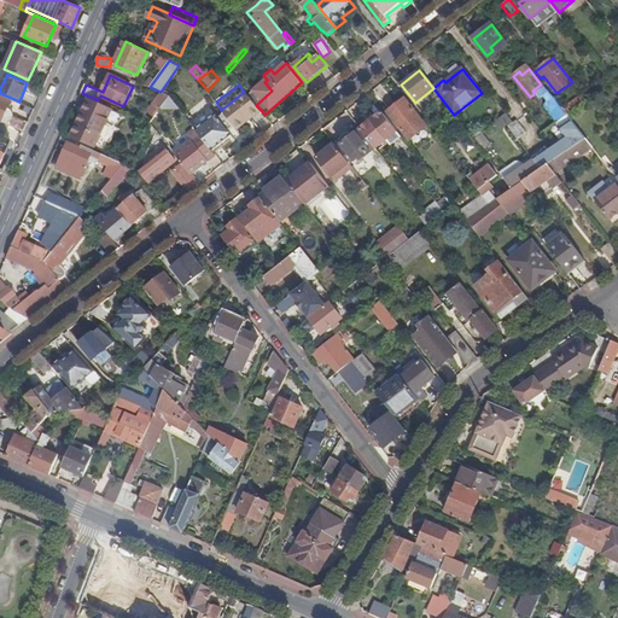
[(260,109),(256,105),(244,92),(221,110),(225,114),(234,127),(235,128),(260,109)]
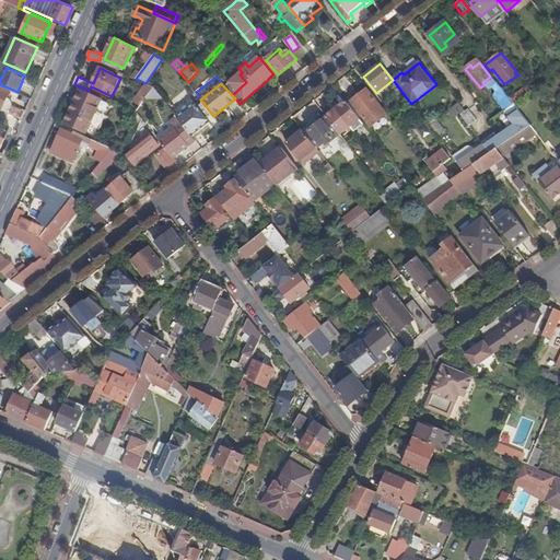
[(117,94),(114,102),(137,112),(154,88),(147,84),(140,94),(143,96),(138,104),(117,94)]
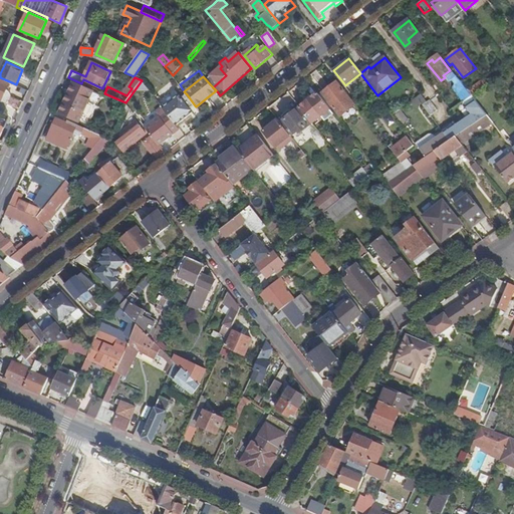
[(472,95),(489,83),(486,78),(469,90),(472,95)]
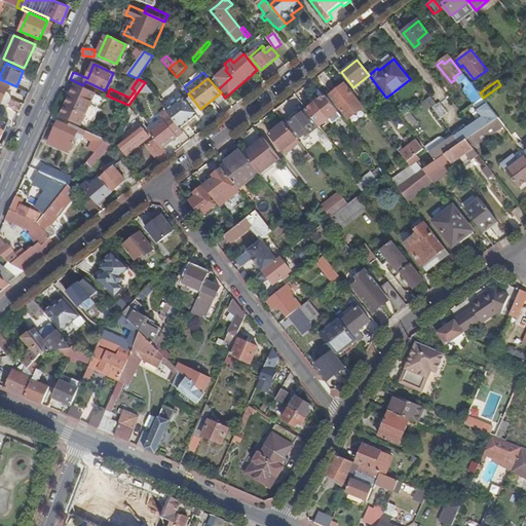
[(6,105),(21,112),(24,105),(5,96),(9,86),(0,82),(0,102),(2,103),(6,105)]
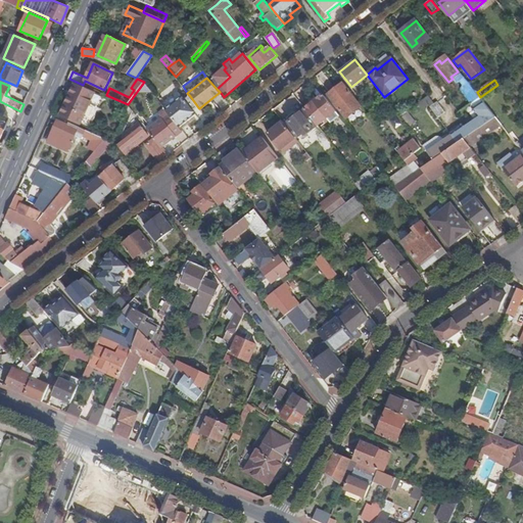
[(474,101),(480,97),(467,82),(462,86),(474,101)]
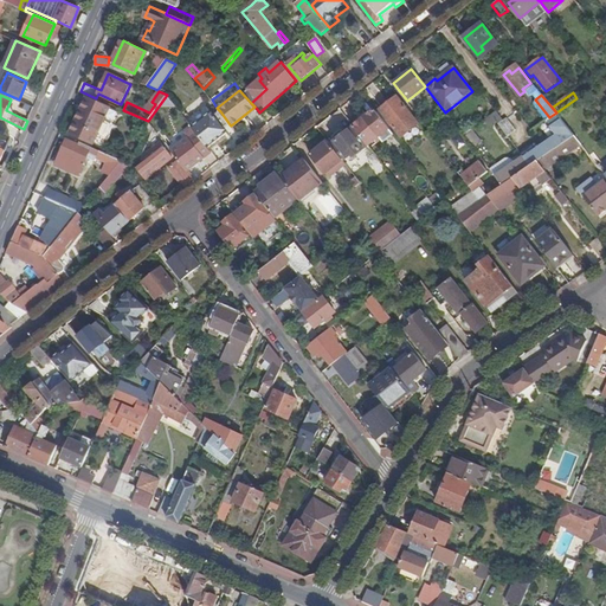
[(380,110),(401,137),(418,124),(397,96),(380,110)]
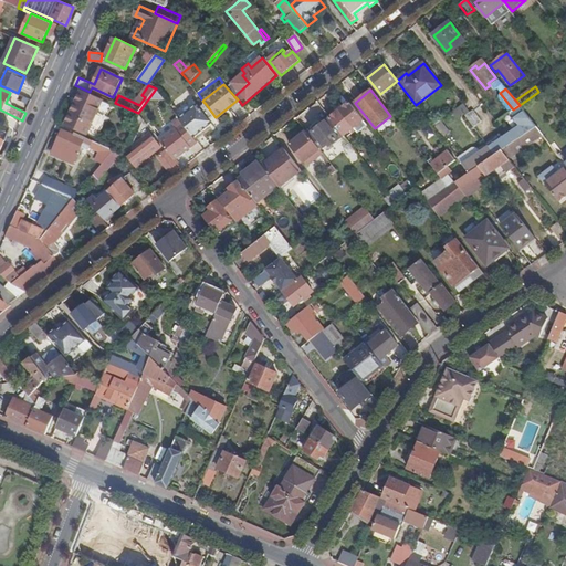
[(103,102),(81,92),(66,125),(87,135),(103,102)]
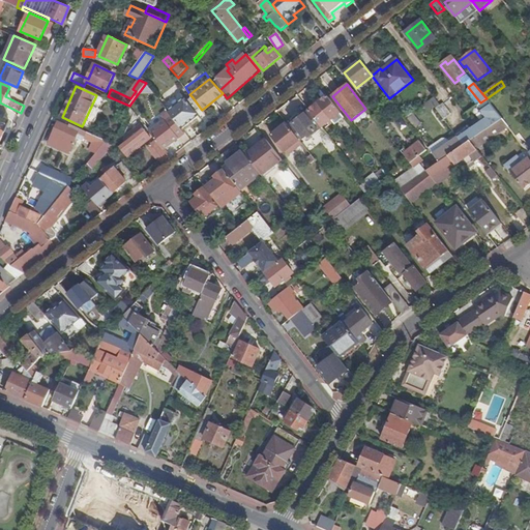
[(175,86),(164,94),(174,107),(184,97),(175,86)]
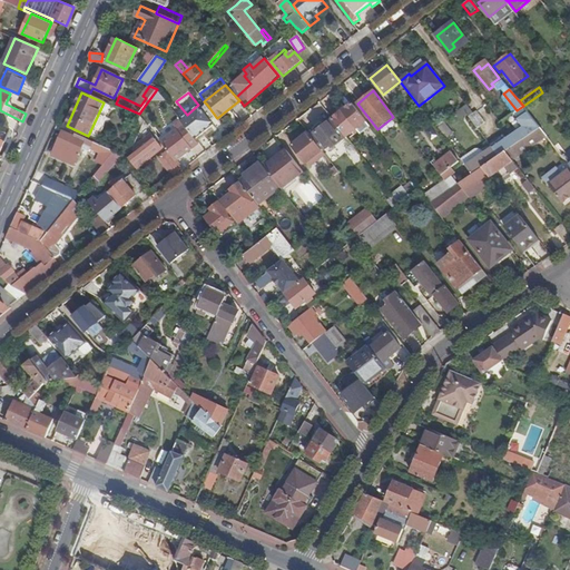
[(242,102),(239,100),(217,118),(219,120),(242,102)]
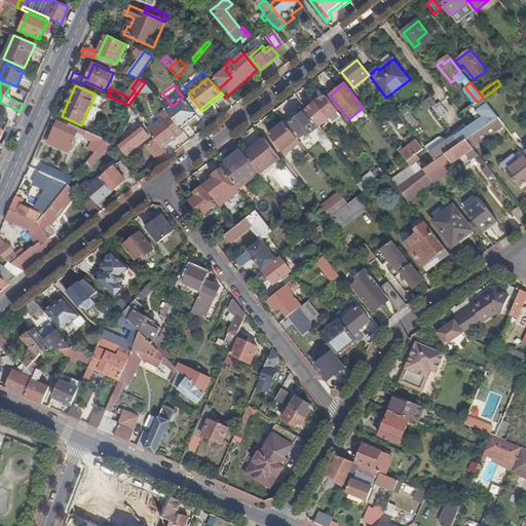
[(326,96),(316,103),(331,120),(334,118),(332,116),(338,111),(326,96)]
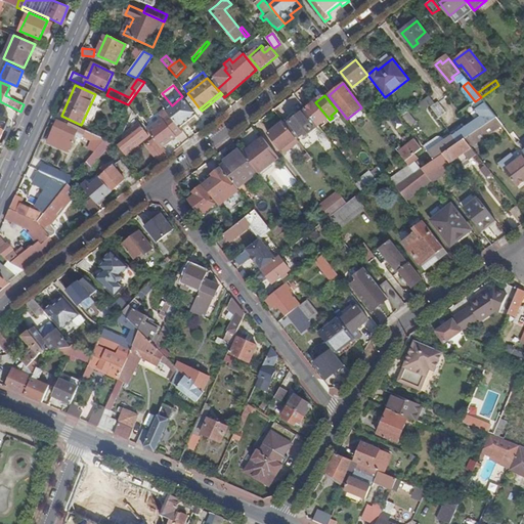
[(194,111),(199,107),(190,96),(186,99),(183,97),(167,111),(180,127),(197,114),(194,111)]
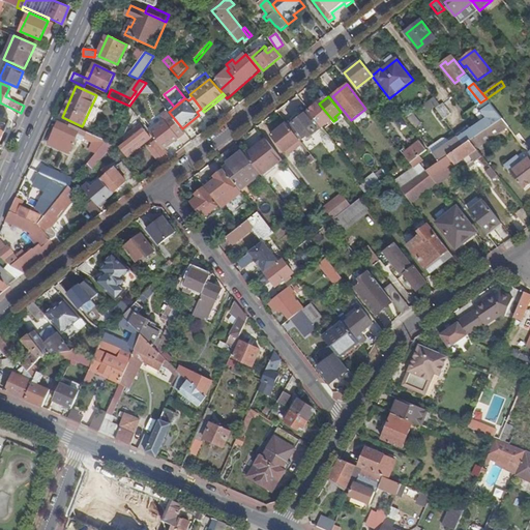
[(319,104),(310,111),(322,126),(328,122),(330,124),(333,121),(319,104)]
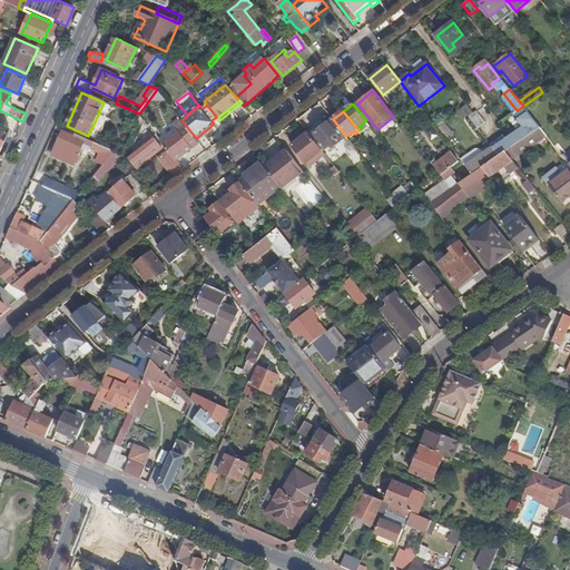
[(478,111),(474,114),(469,117),(478,128),(485,123),(478,111)]
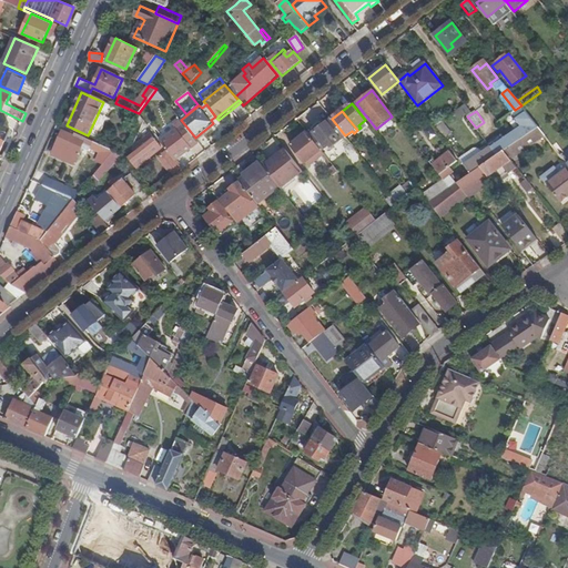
[(503,152),(538,128),(526,112),(516,119),(520,127),(500,141),(497,138),(488,144),(490,148),(492,146),(497,155),(503,152)]
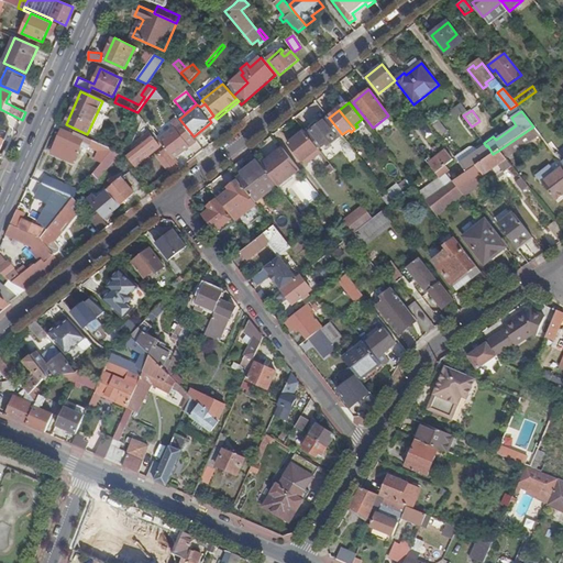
[(307,134),(318,148),(327,143),(329,145),(342,134),(329,118),(307,134)]
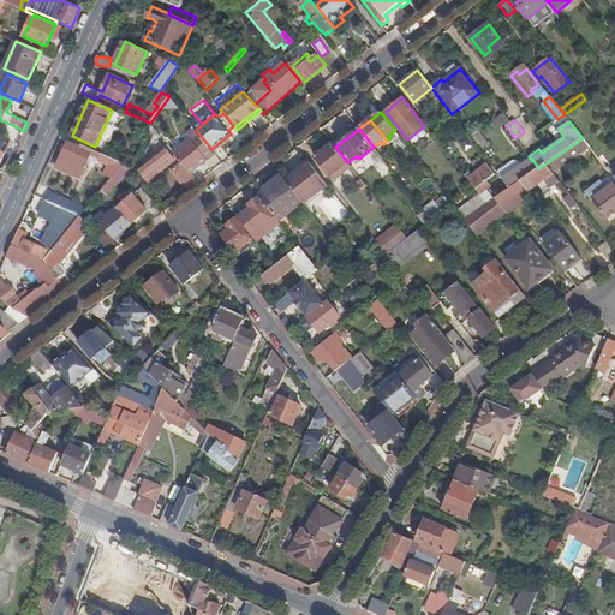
[(216,155),(212,149),(196,130),(189,136),(191,141),(174,154),(181,163),(191,175),(216,155)]
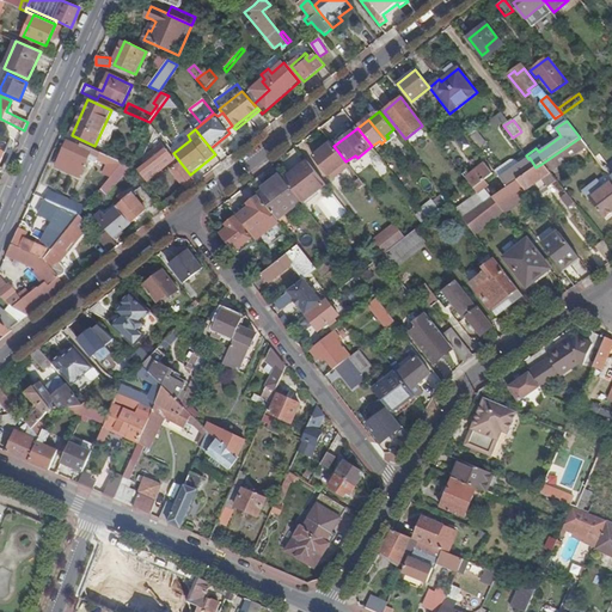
[(389,138),(385,140),(387,144),(398,136),(393,129),(386,135),(389,138)]
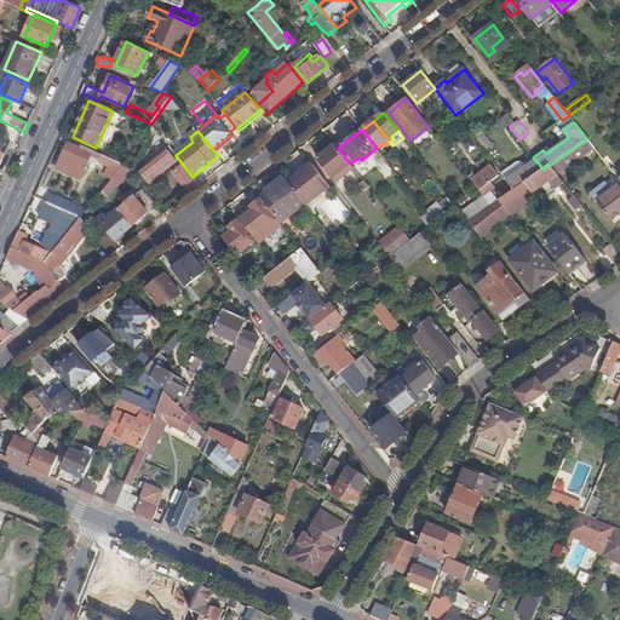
[(483,135),(476,141),(486,153),(493,147),(483,135)]
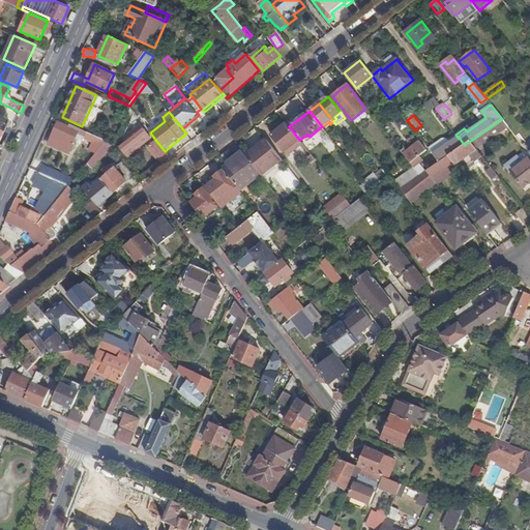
[(0,142),(10,121),(0,117),(0,142)]
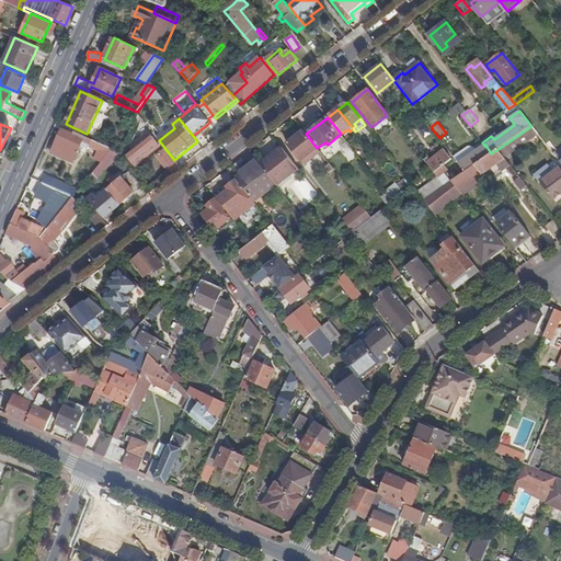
[(503,159),(538,134),(531,126),(496,150),(503,159)]
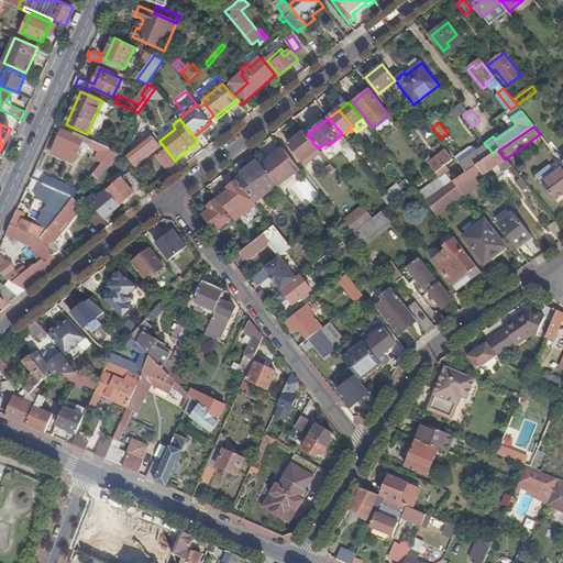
[(113,150),(65,129),(64,132),(63,131),(57,143),(58,143),(54,155),(74,164),(81,146),(84,142),(90,144),(90,146),(105,154),(99,161),(102,164),(113,150)]
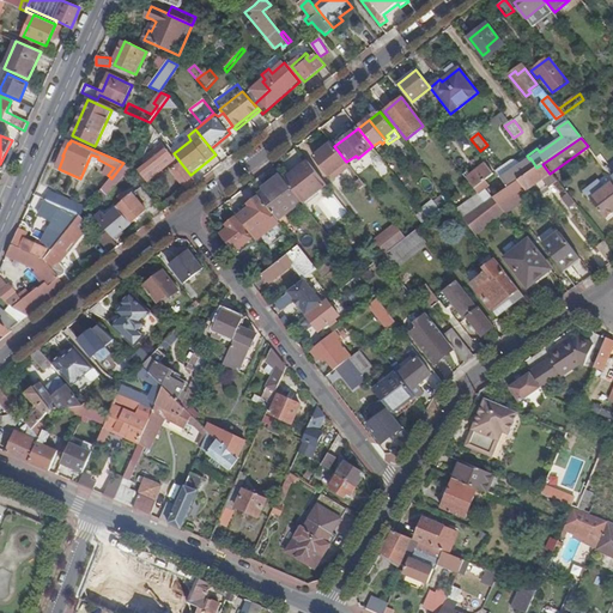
[(334,146),(332,143),(314,157),(329,176),(346,162),(334,146)]
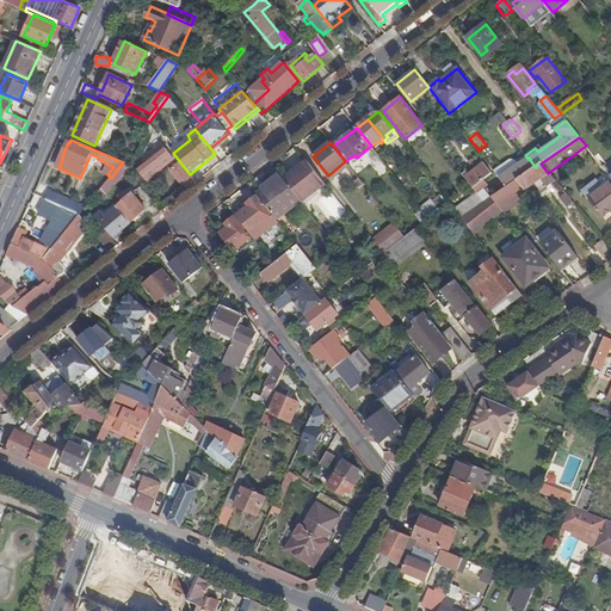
[(140,171),(147,180),(174,159),(167,149),(167,150),(164,146),(147,158),(150,162),(140,171)]
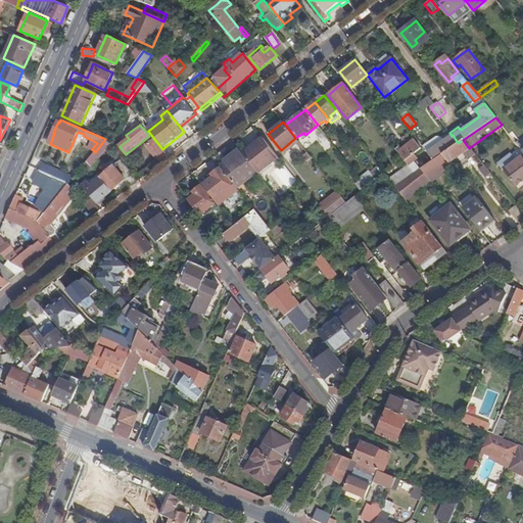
[(428,152),(434,160),(442,154),(458,143),(453,135),(452,136),(444,141),(428,152)]
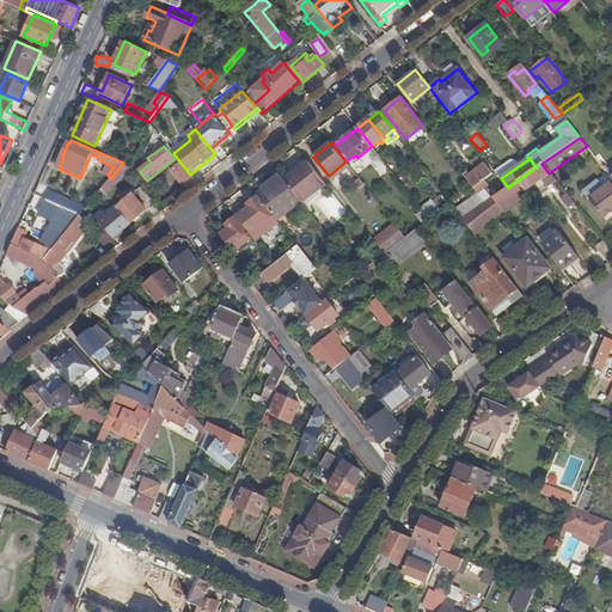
[(500,166),(494,170),(501,178),(520,165),(519,163),(515,160),(510,160),(501,167),(500,166)]
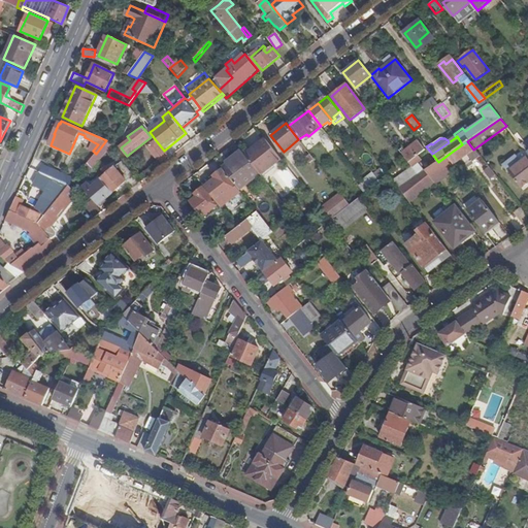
[(259,173),(261,174),(281,159),(265,139),(244,155),(259,173)]
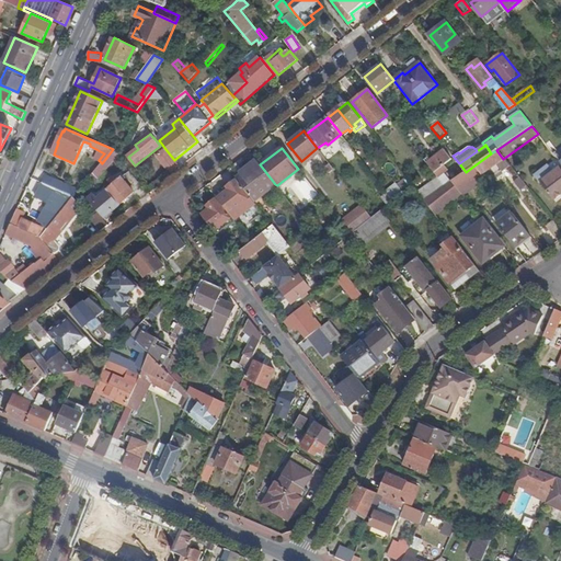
[(100,175),(119,152),(113,149),(102,163),(93,173),(95,175),(98,174),(100,175)]
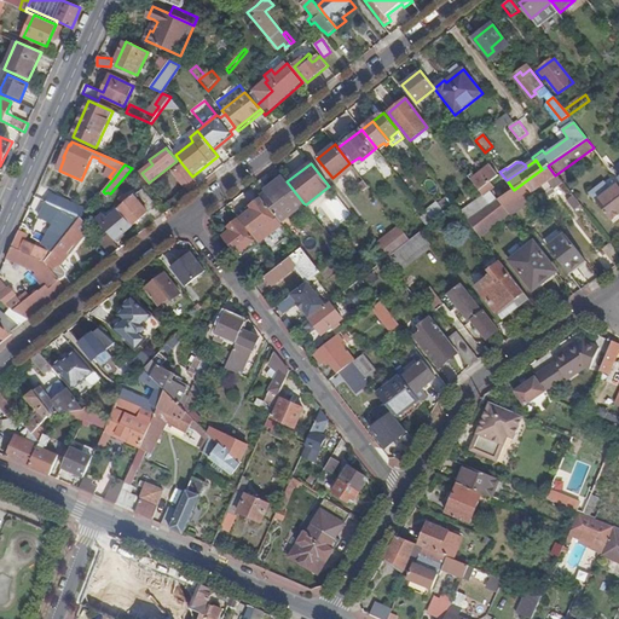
[(190,194),(200,185),(192,177),(183,165),(177,169),(181,175),(178,179),(190,194)]
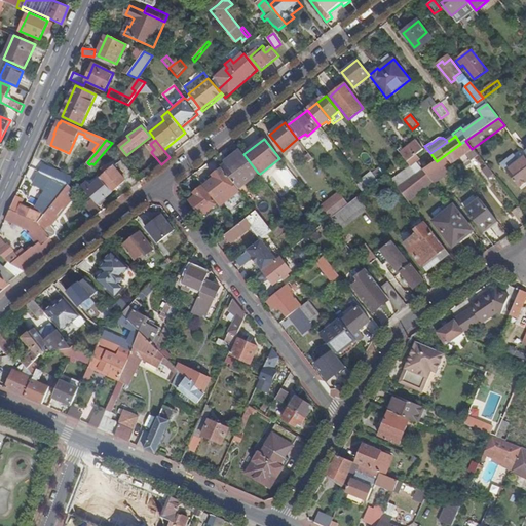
[(417,140),(401,153),(408,162),(423,149),(417,140)]
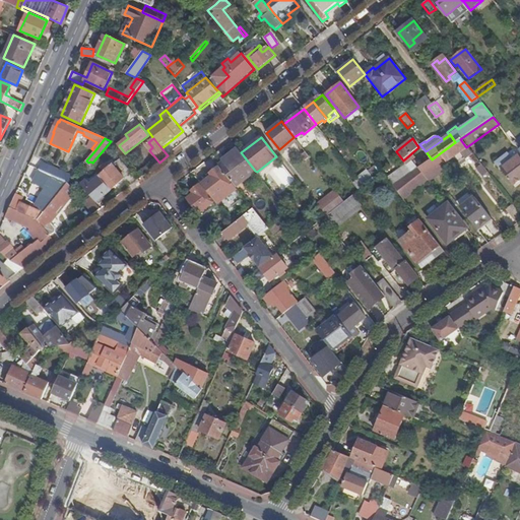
[(440,153),(446,163),(466,147),(460,139),(455,142),(440,153)]
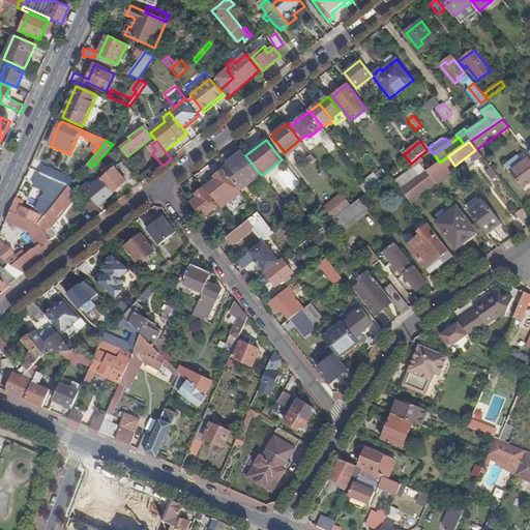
[(458,168),(460,171),(475,159),(480,156),(475,150),(454,166),(458,168)]
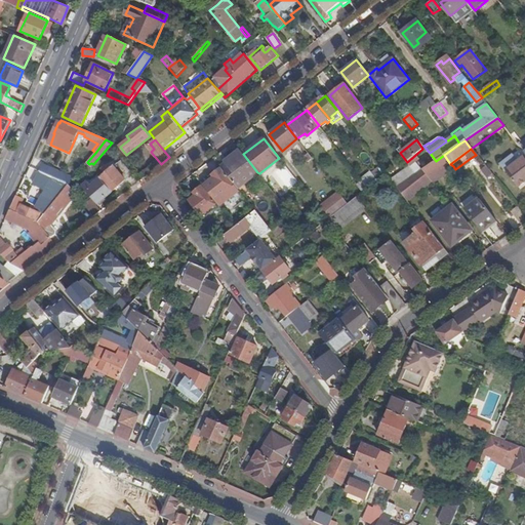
[(312,159),(306,151),(301,154),(309,162),(312,159)]
